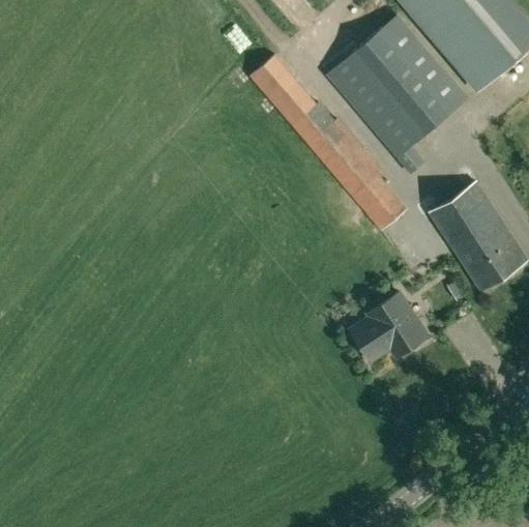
[(397,0),(475,92),(528,45),(528,31),(502,0),(397,0)]
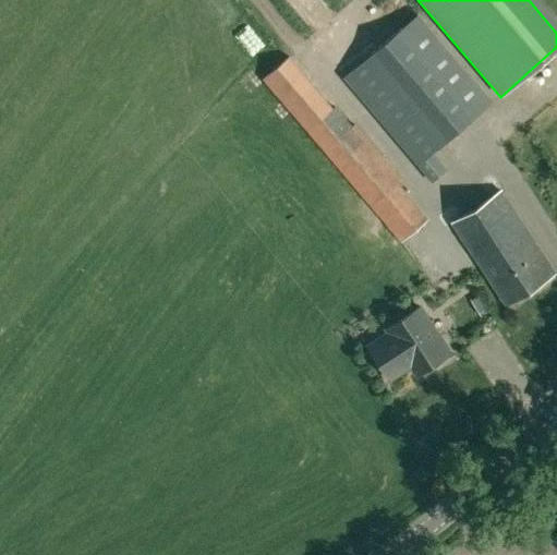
[(434,156),(480,116),(404,28),(342,81),(431,185),(446,171),(434,156)]
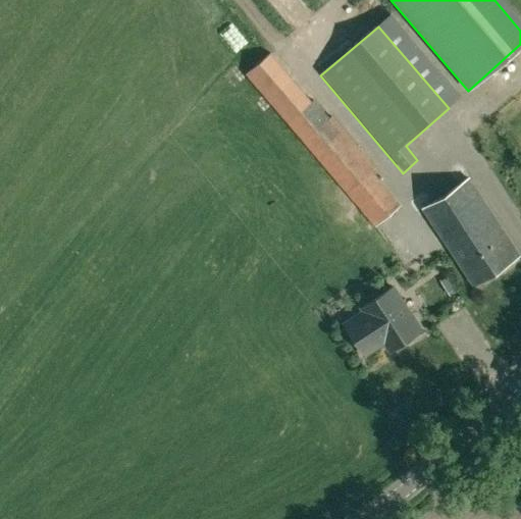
[(374,229),(400,206),(372,173),(375,170),(331,118),(330,119),(314,102),(311,104),(270,55),(245,76),(374,229)]
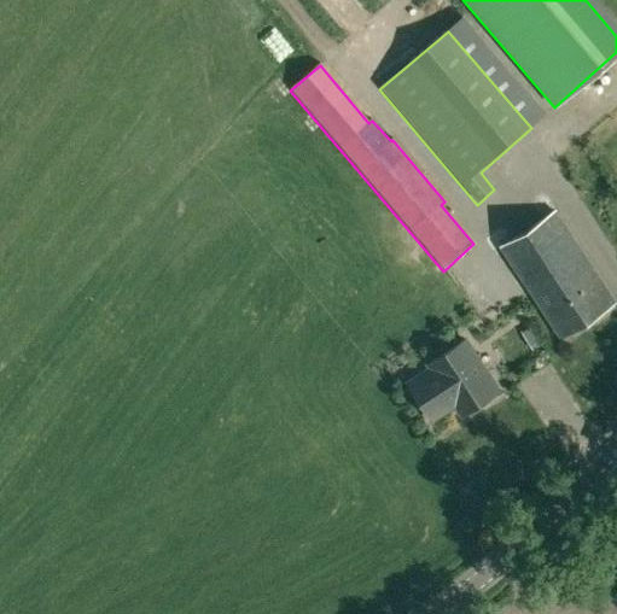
[(612,305),(553,214),(500,249),(560,340),(612,305)]
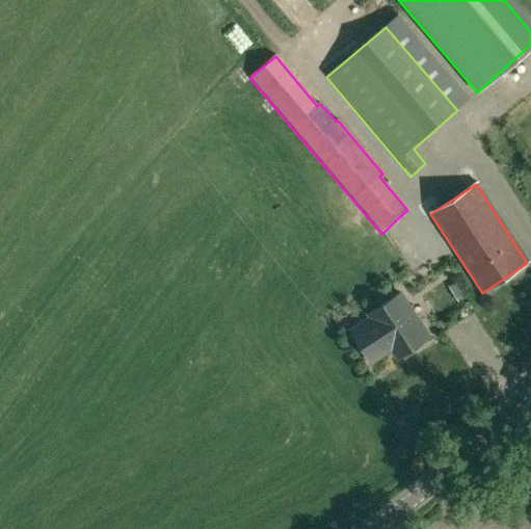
[(428,339),(399,295),(368,317),(370,320),(351,333),(372,364),(391,351),(396,360),(401,356),(403,360),(418,350),(416,347),(428,339)]
